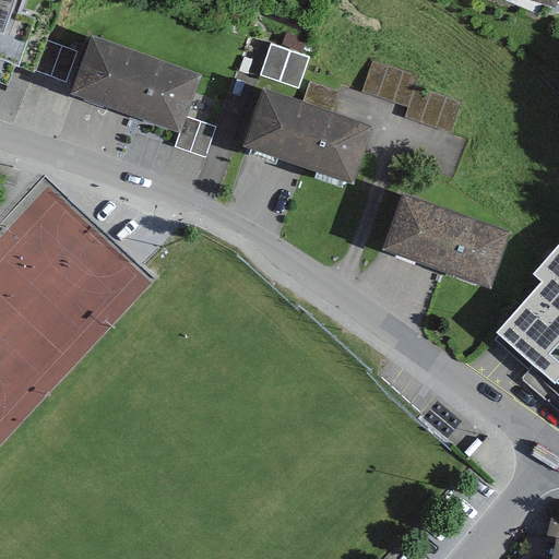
[(21,0),(0,0),(0,67),(18,73),(36,21),(16,13),(21,0)]
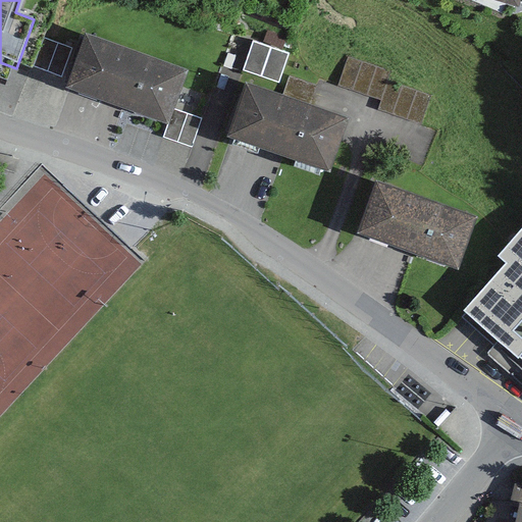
[(185,74),(83,37),(64,87),(166,123),(185,74)]
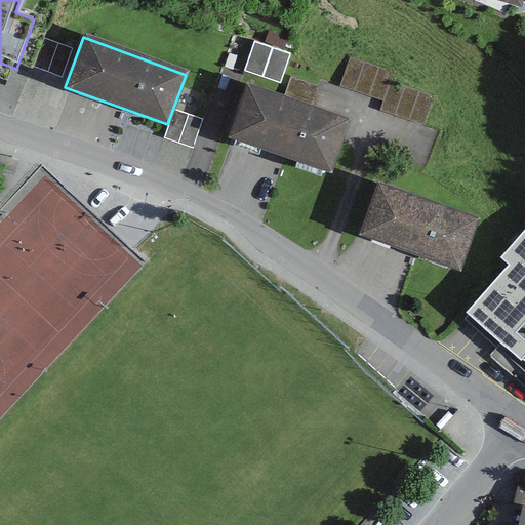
[(255,40),(244,70),(281,83),(291,52),(255,40)]
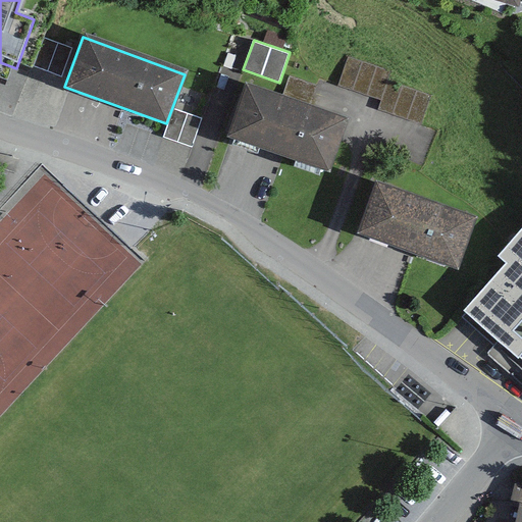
[(347,115),(240,82),(222,137),(329,170),(347,115)]
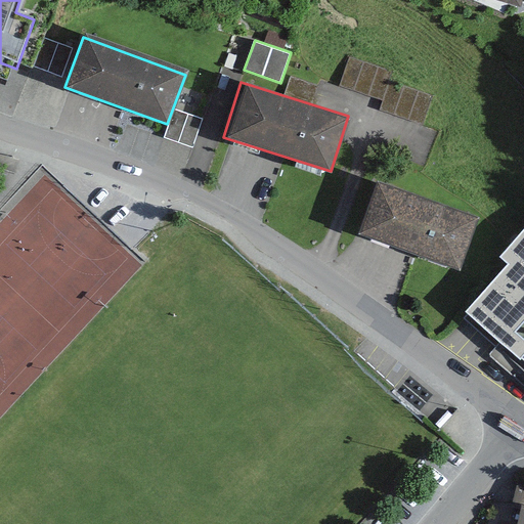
[(171,126),(197,135),(206,112),(180,102),(171,126)]
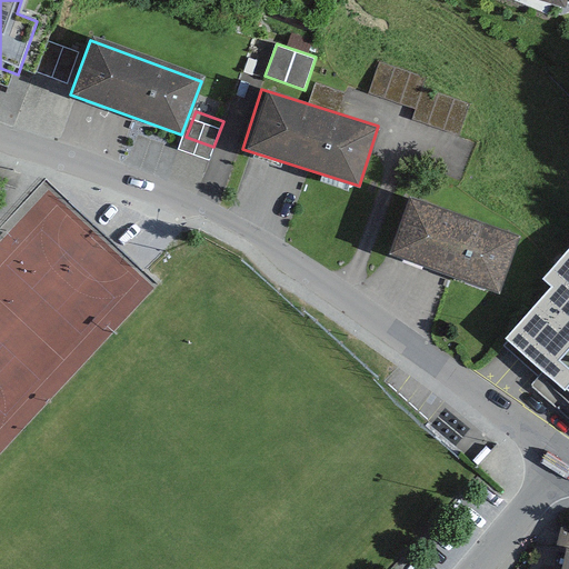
[(515,235),(402,199),(383,255),(497,291),(515,235)]
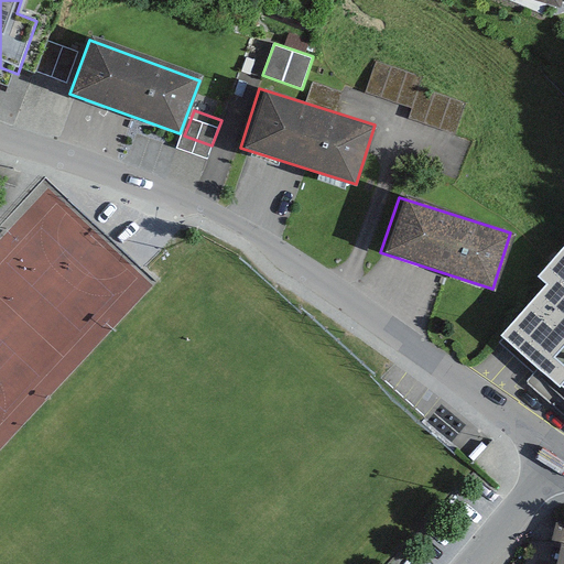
[(563,243),(534,273),(546,284),(500,336),(563,392),(563,243)]
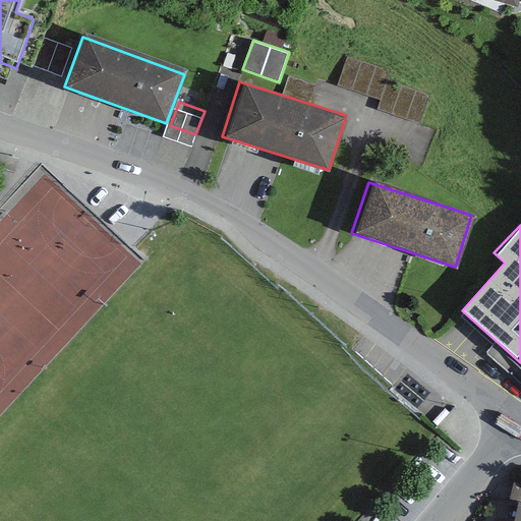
[(520,520),(520,482),(512,481),(503,520),(520,520)]
